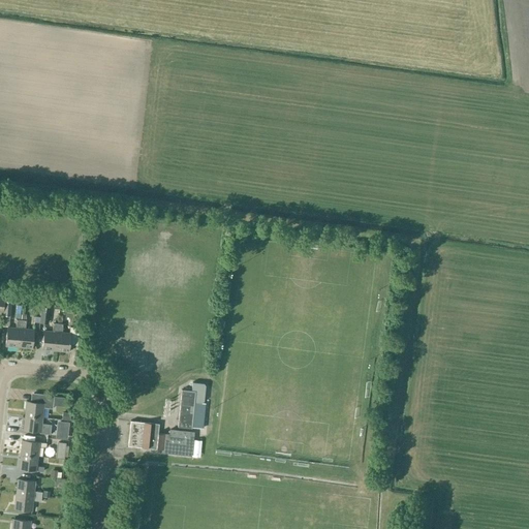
[(11,301),(4,301),(3,315),(10,316),(11,301)]
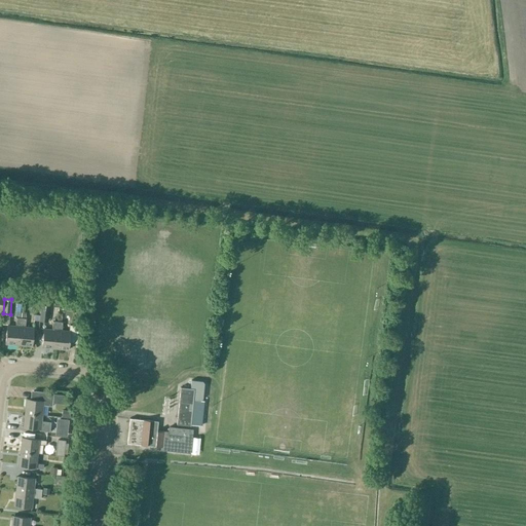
[(5,344),(19,345),(21,317),(16,317),(15,326),(7,325),(5,344)]
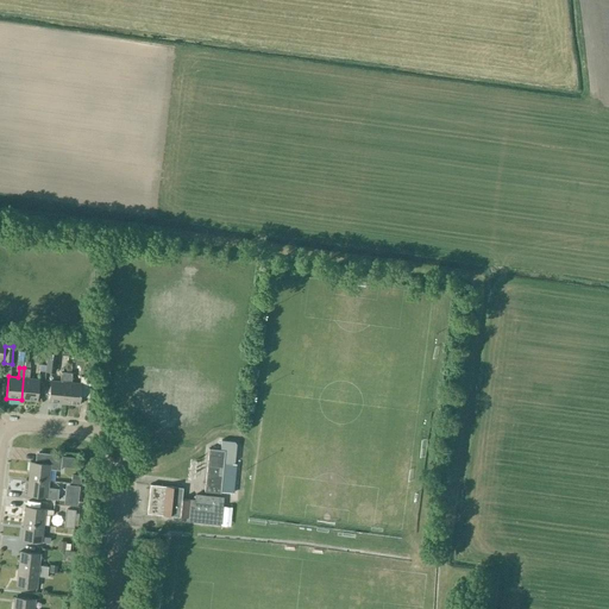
[(30,369),(24,368),(22,400),(36,401),(38,378),(29,378),(30,369)]
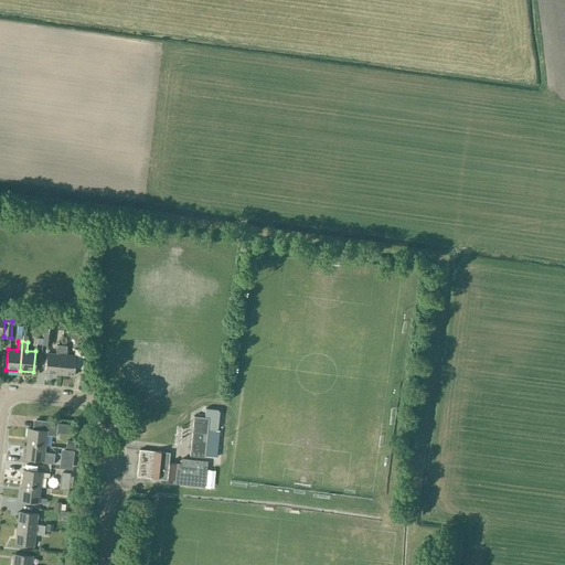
[(44,373),(59,374),(62,345),(56,344),(55,353),(46,352),(44,373)]
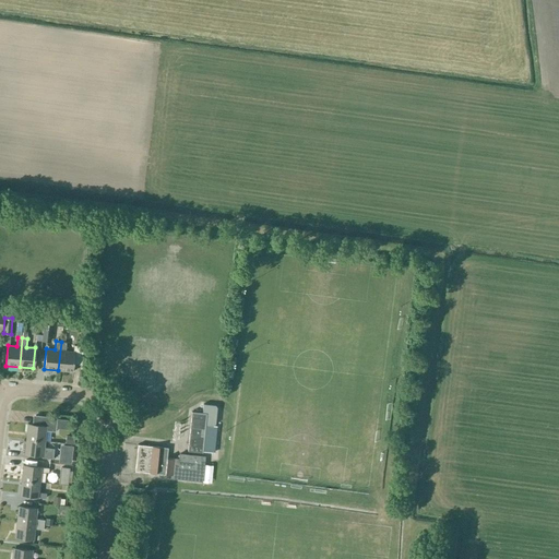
[(61,342),(58,370),(72,371),(73,364),(81,364),(83,346),(74,345),(73,352),(66,351),(66,342),(61,342)]
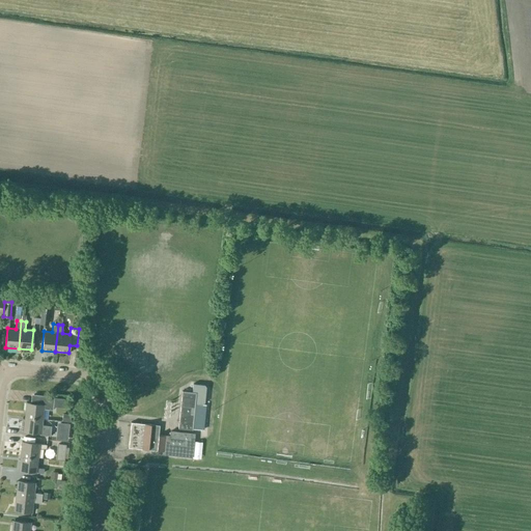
[(192,427),(203,428),(205,404),(201,404),(204,402),(205,387),(203,385),(193,384),(192,392),(182,391),(178,428),(192,429),(192,427)]
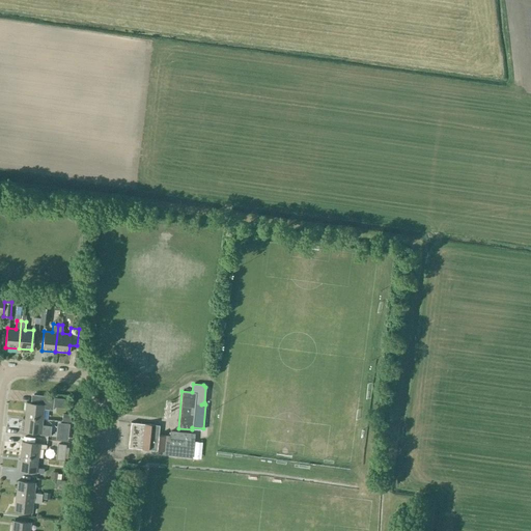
[(56,393),(56,402),(71,402),(72,393),(56,393)]
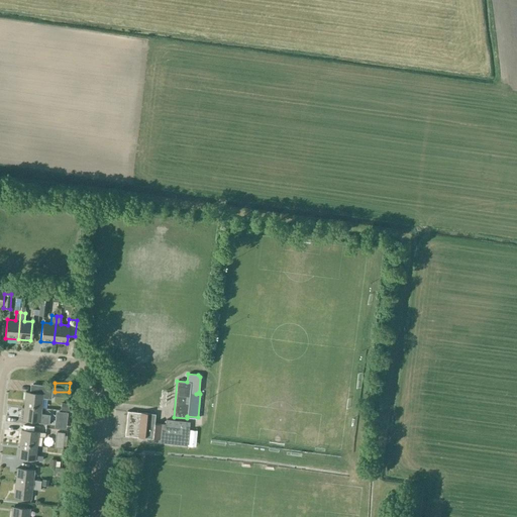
[(25,392),(23,406),(40,408),(42,398),(49,399),(49,395),(52,396),(53,386),(32,384),(31,393),(25,392)]
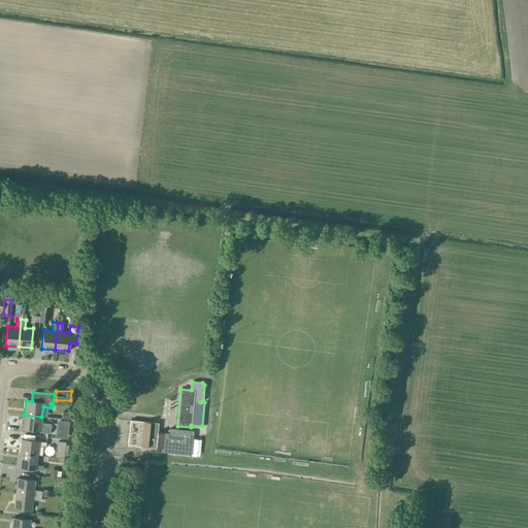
[(40,426),(41,417),(24,415),(23,429),(40,431),(47,431),(47,427),(40,426)]
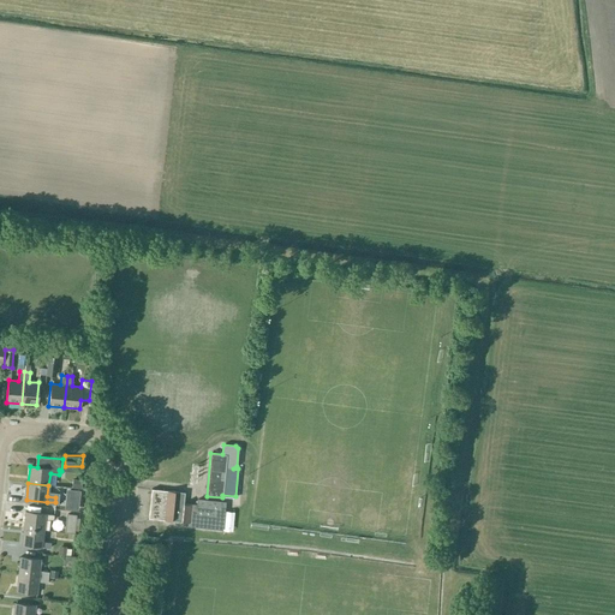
[(65,488),(65,497),(78,500),(79,490),(65,488)]
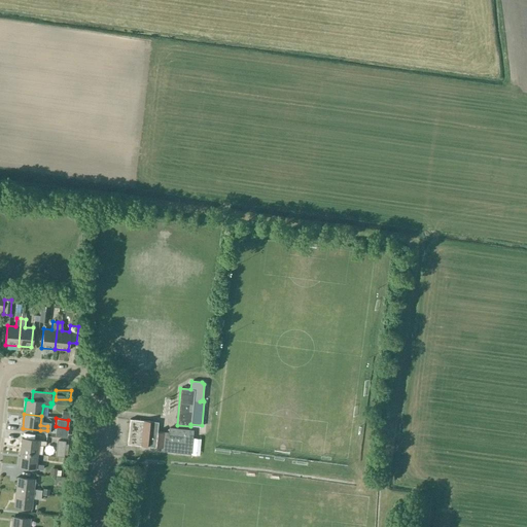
[(136,445),(187,451),(189,430),(169,428),(169,432),(154,431),(155,422),(144,421),(144,423),(129,421),(127,444),(136,445)]
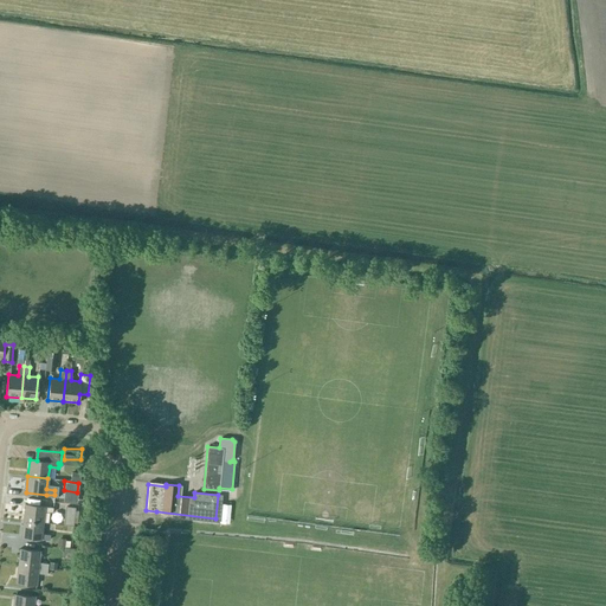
[(25,504),(23,520),(43,522),(45,511),(53,513),(53,508),(45,507),(25,504)]
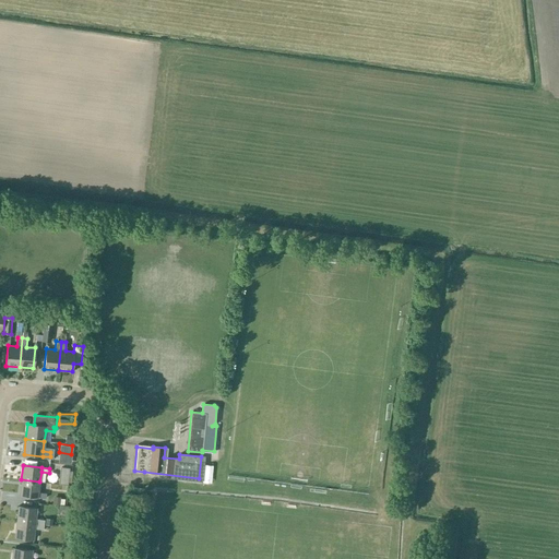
[(38,492),(39,482),(21,479),(19,495),(38,498),(46,498),(46,494),(38,492)]
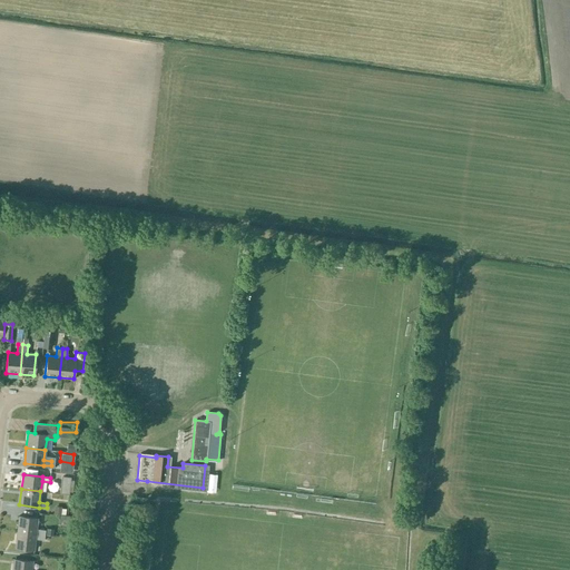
[(18,516),(17,532),(45,534),(45,530),(36,529),(38,518),(18,516)]
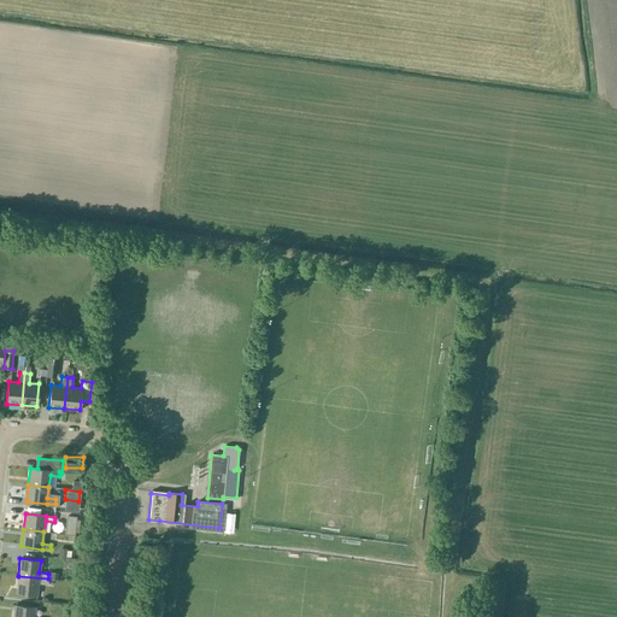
[(47,585),(48,579),(18,576),(16,593),(36,595),(37,583),(47,585)]
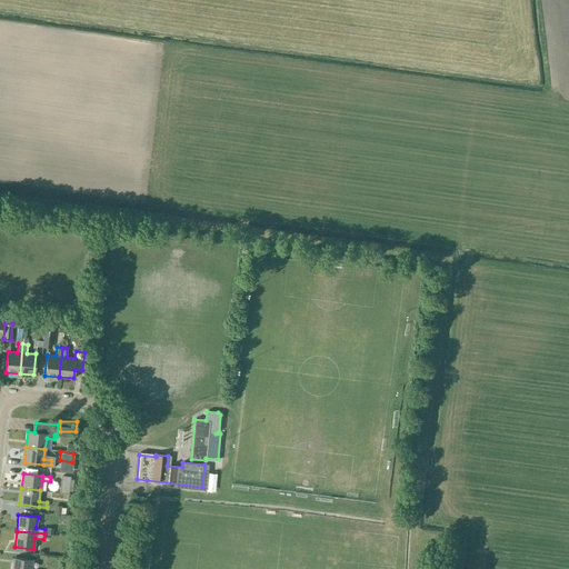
[(13,558),(11,568),(31,568),(32,560),(13,558)]
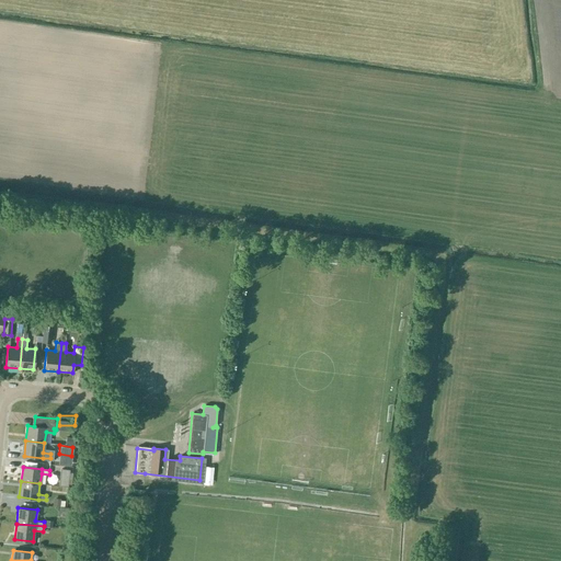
All buildings are outlined.
